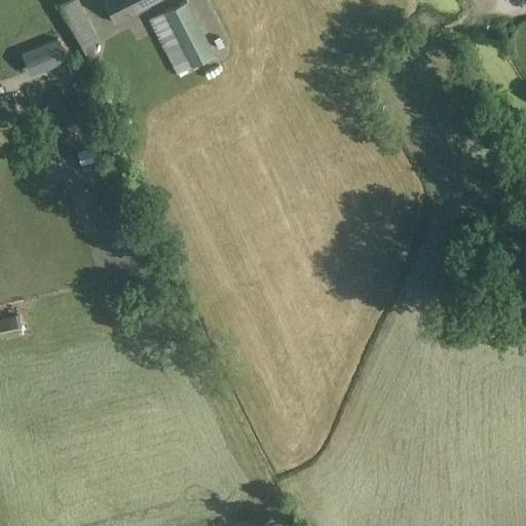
[(65,0),(61,2),(83,46),(99,38),(78,0),(65,0)]
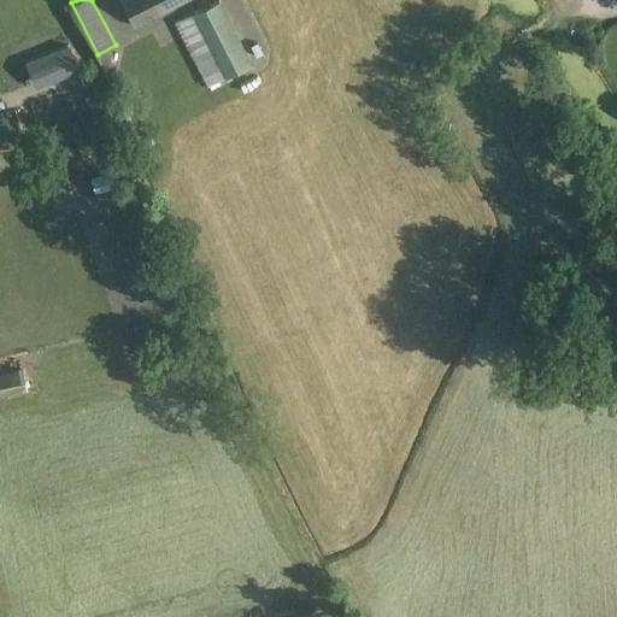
[(187,0),(121,0),(135,27),(187,0)]
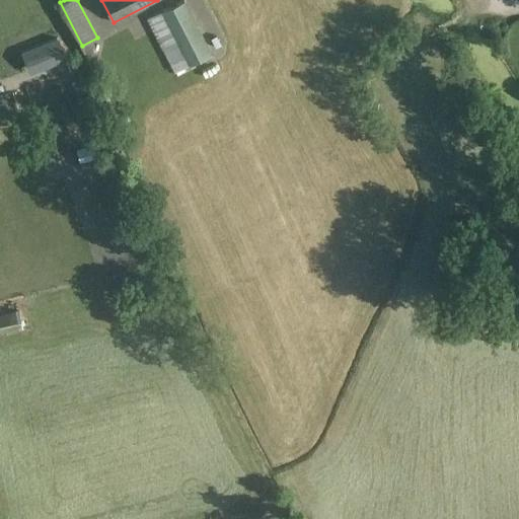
[(210,56),(183,1),(162,11),(188,66),(210,56)]
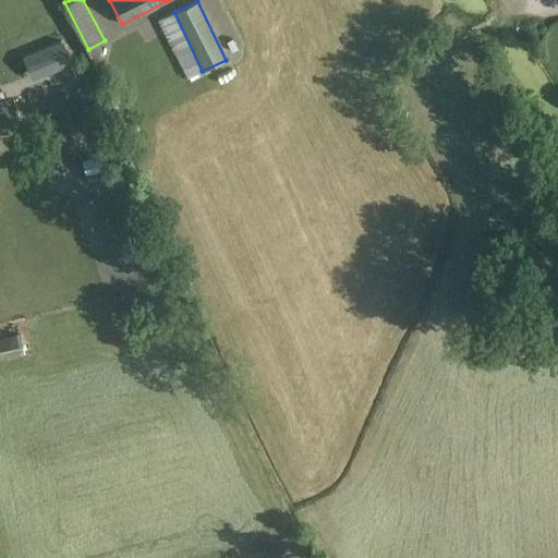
[(219,43),(229,37),(220,21),(210,27),(219,43)]
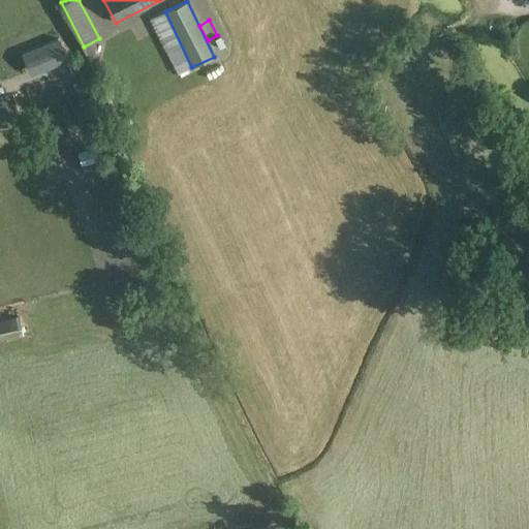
[(48,42),(22,53),(30,75),(56,65),(48,42)]
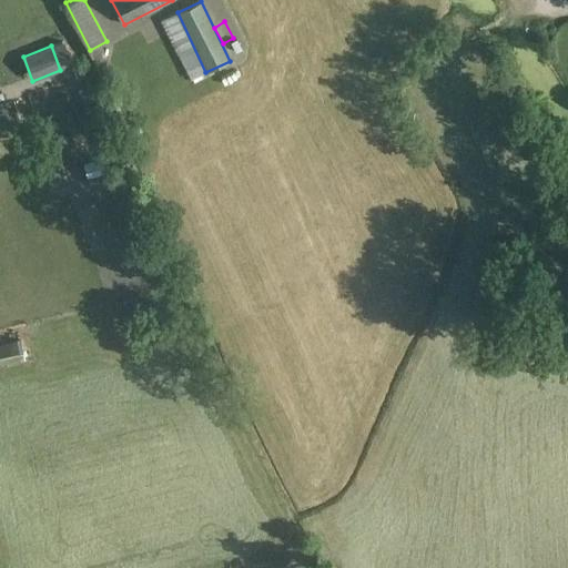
[(120,154),(83,164),(87,178),(123,168),(120,154)]
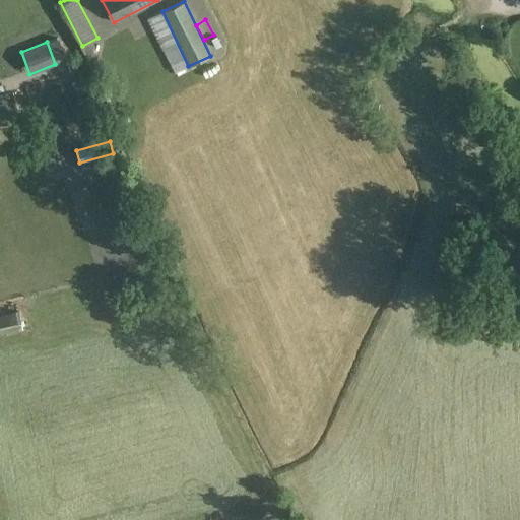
[(0,333),(22,329),(18,311),(0,315),(0,333)]
